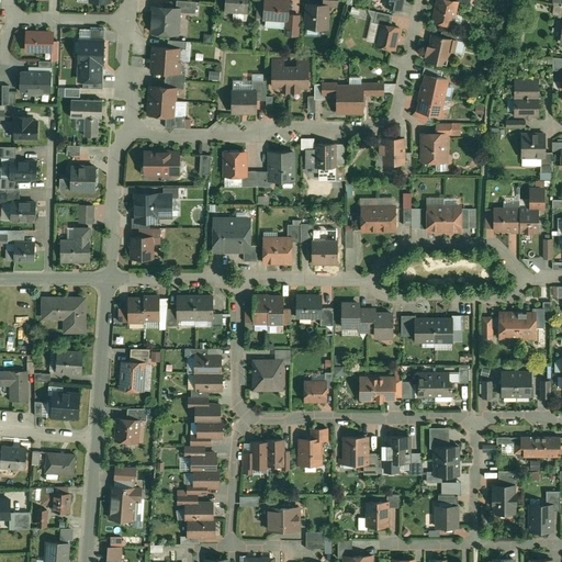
[(195,2),(177,0),(176,9),(179,9),(179,12),(195,13),(195,2)]
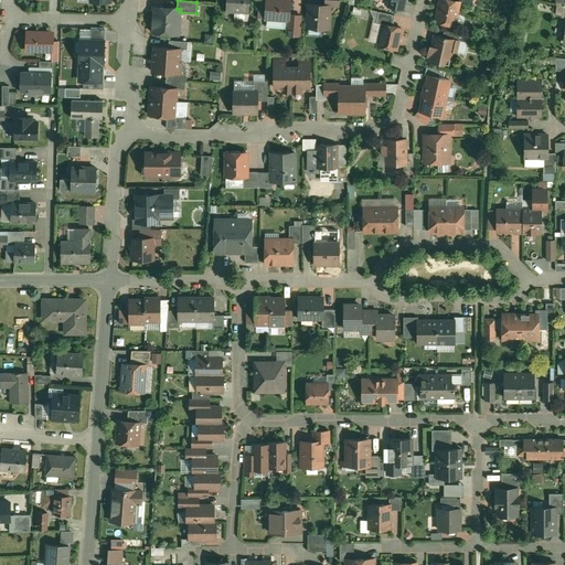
[(226,0),(226,11),(248,13),(248,0),(226,0)]
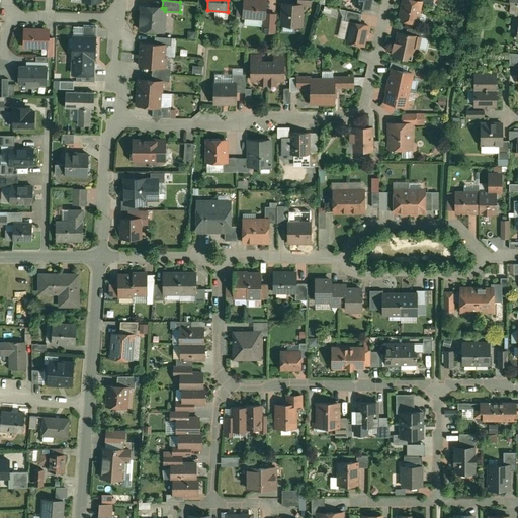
[(245,1),(237,0),(236,17),(243,17),(245,1)]
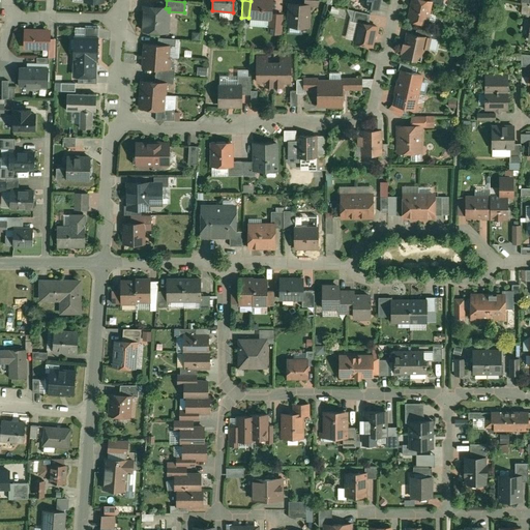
[(249,0),(251,1),(248,18),(270,19),(270,20),(271,15),(271,0),(249,0)]
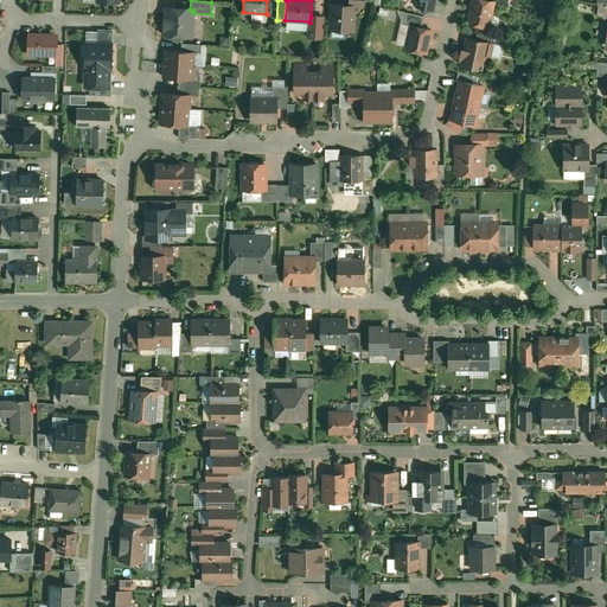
[(432,0),(417,0),(416,7),(433,11),(435,1),(432,0)]
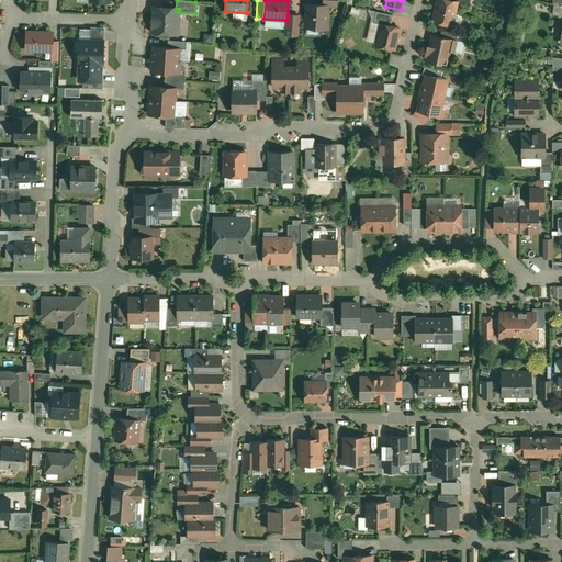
[(450,0),(447,0),(437,0),(433,21),(448,24),(448,23),(452,17),(453,17),(457,3),(457,2),(450,0)]
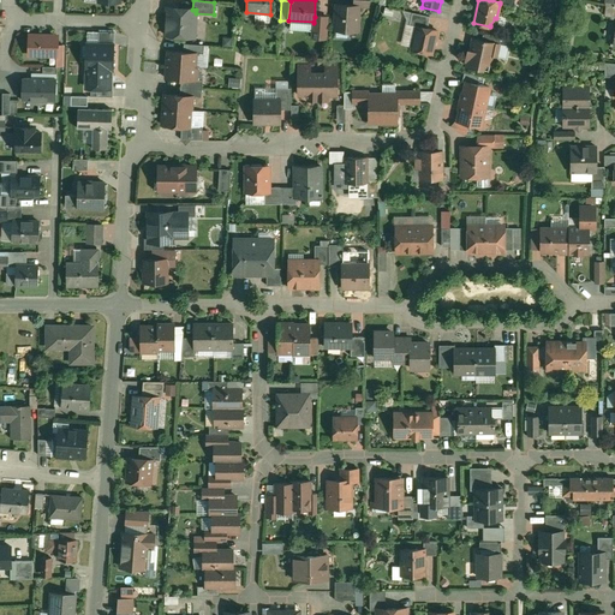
[(353,6),(336,5),(334,30),(357,31),(358,7),(359,6),(353,6)]
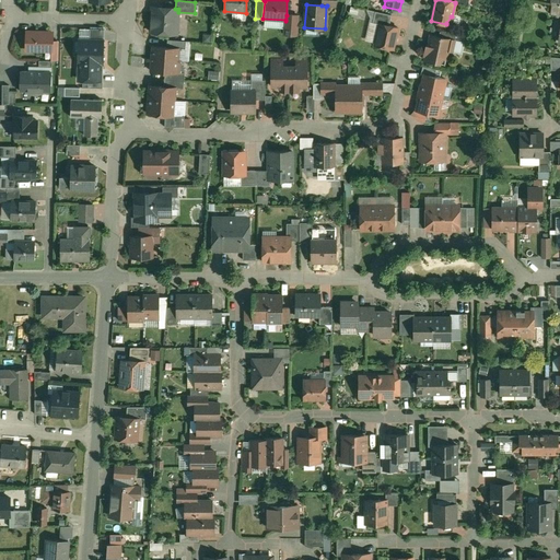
[(175,9),(152,7),(150,32),(177,34),(178,12),(178,9),(175,9)]
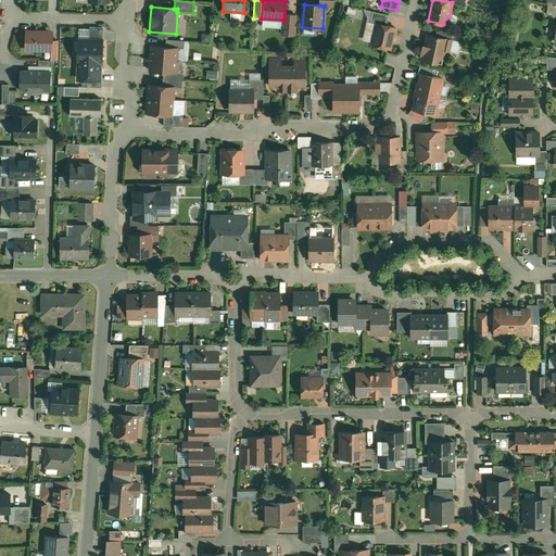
[(388,15),(373,12),(369,23),(377,24),(386,26),(388,15)]
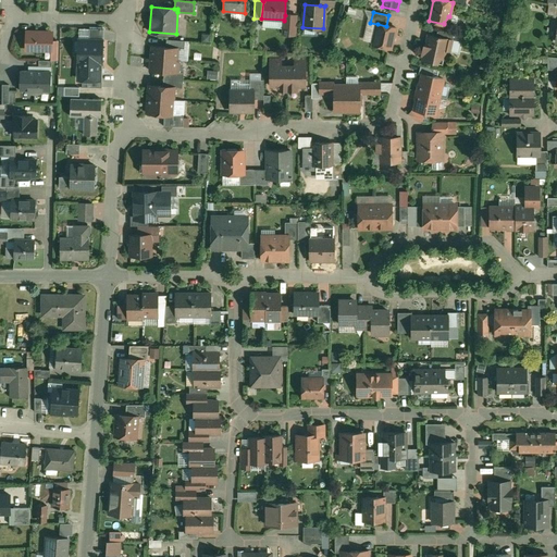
[(297,15),(285,15),(284,21),(284,20),(283,34),(295,35),(297,15)]
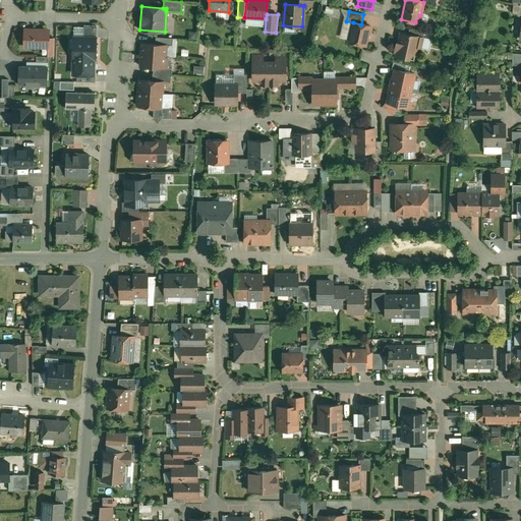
[(361,24),(353,22),(351,33),(349,34),(347,40),(349,42),(365,46),(369,25),(361,24)]
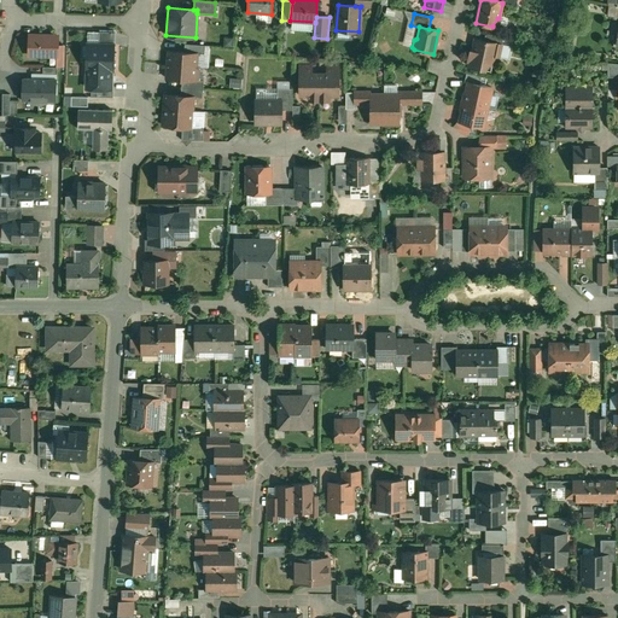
[(115,33),(99,31),(99,44),(115,45),(115,33)]
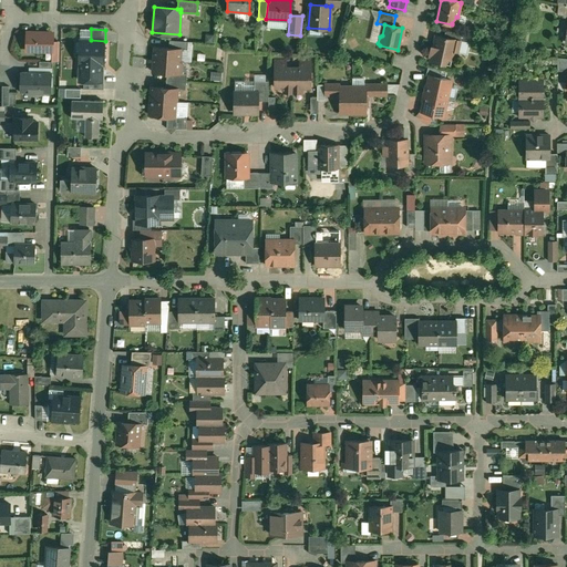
[(462,34),(445,30),(444,37),(461,41),(462,34)]
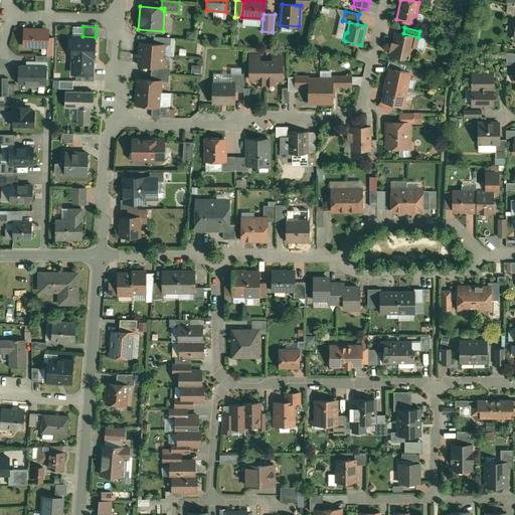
[(24,29),(24,48),(49,48),(49,29),(24,29)]
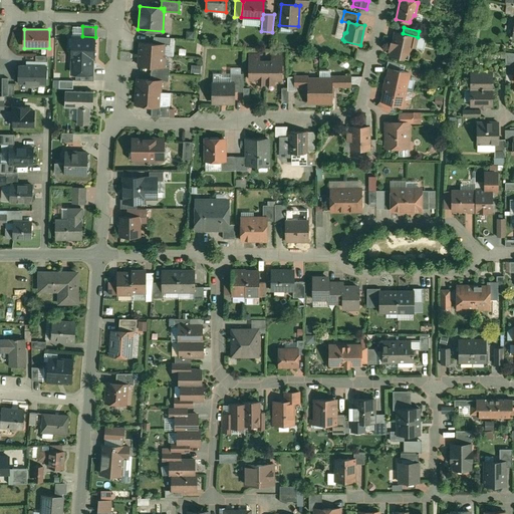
[(403,33),(396,32),(393,42),(391,41),(390,45),(391,47),(392,47),(390,55),(405,58),(406,53),(410,54),(411,46),(415,47),(418,37),(403,33)]
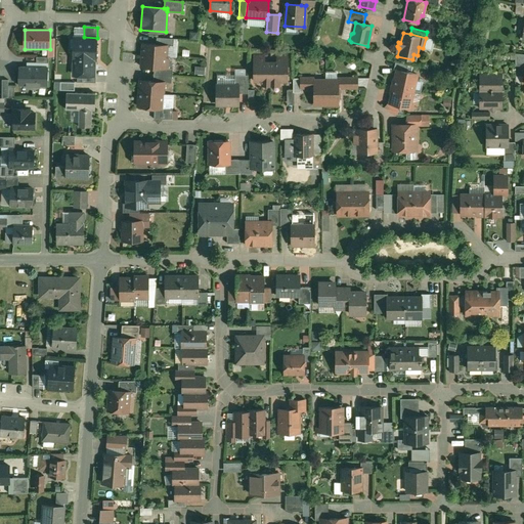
[(84,37),(74,37),(74,38),(70,38),(70,51),(74,51),(73,69),(83,69),(93,69),(93,59),(96,59),(97,38),(84,37)]
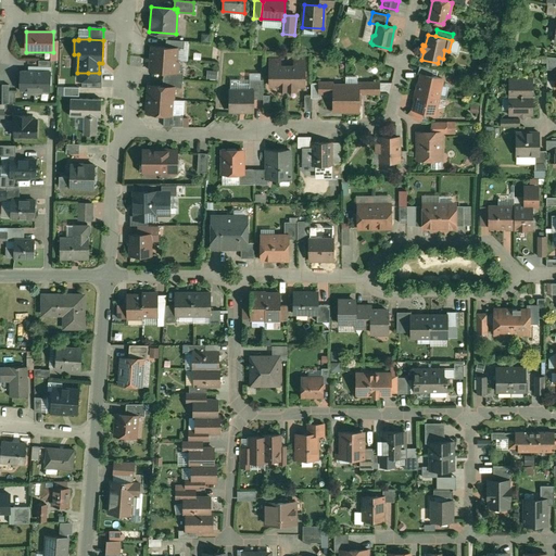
[(185,41),(166,39),(165,47),(177,48),(184,49),(185,41)]
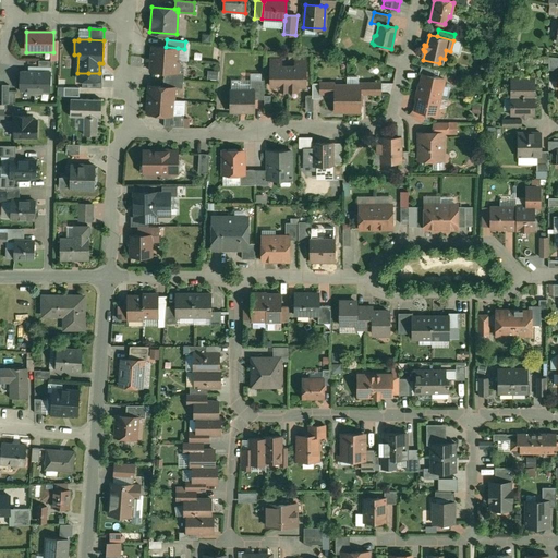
[(166,47),(152,46),(150,59),(177,60),(178,48),(166,47)]
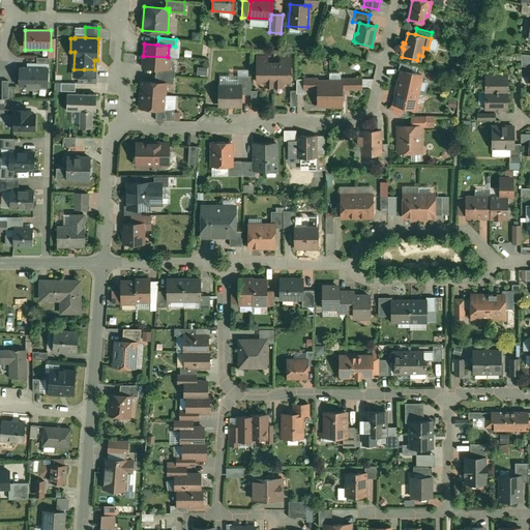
[(529,54),(521,54),(521,66),(529,66),(529,54)]
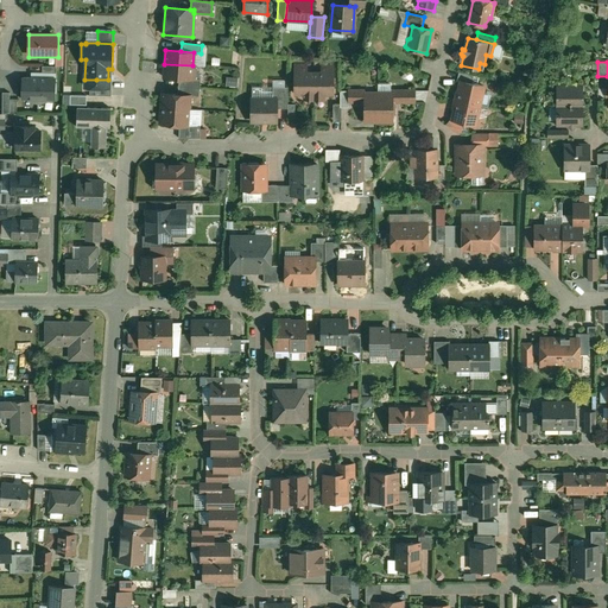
[(192,65),(164,64),(164,77),(179,78),(195,80),(195,78),(195,65),(192,65)]
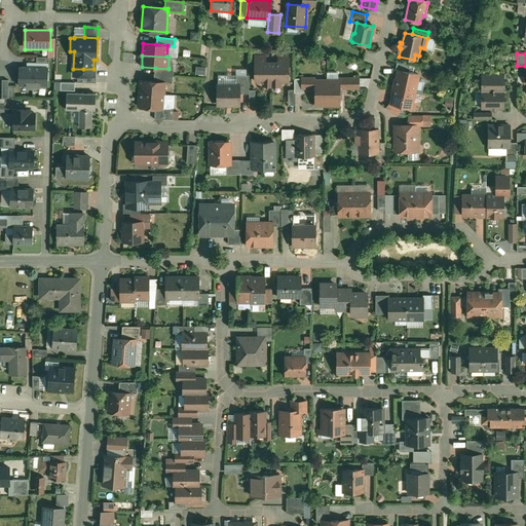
[(265,57),(255,57),(255,81),(263,81),(263,85),(271,85),(271,63),(265,63),(265,57)]
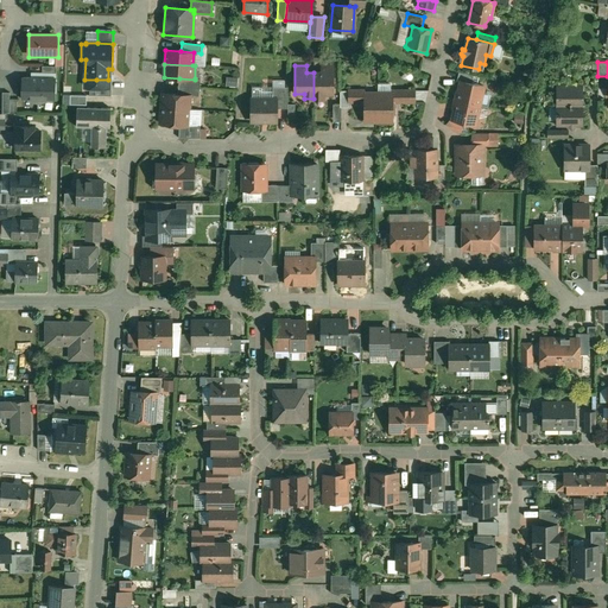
[(322,73),(314,73),(314,99),(323,99),(323,94),(333,94),(333,65),(322,65),(322,73)]
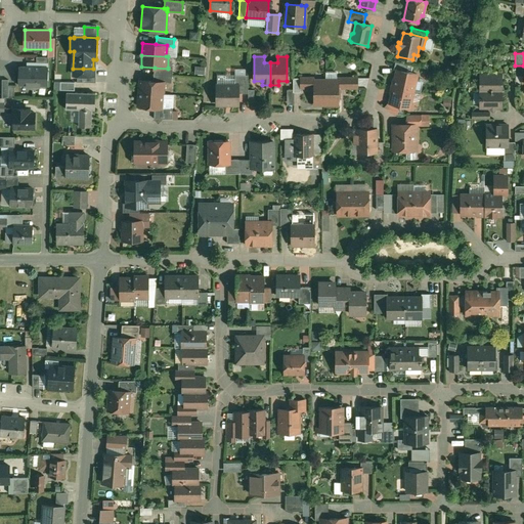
[(93,69),(83,69),(82,82),(95,83),(96,59),(93,59),(93,69)]
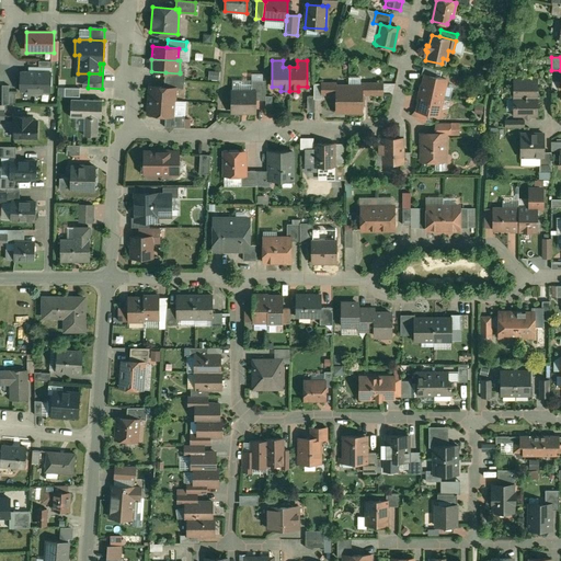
[(437,69),(423,67),(421,75),(425,76),(425,75),(435,77),(437,69)]
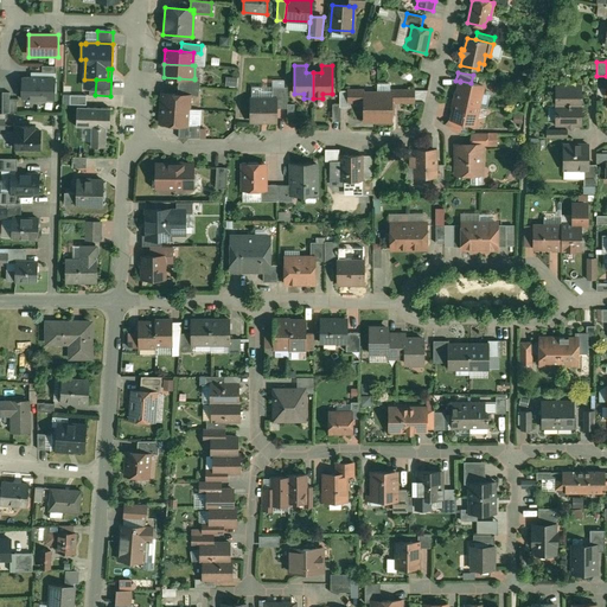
[(21,78),(21,101),(31,101),(31,96),(49,96),(49,101),(57,101),(57,74),(32,74),(32,78),(21,78)]
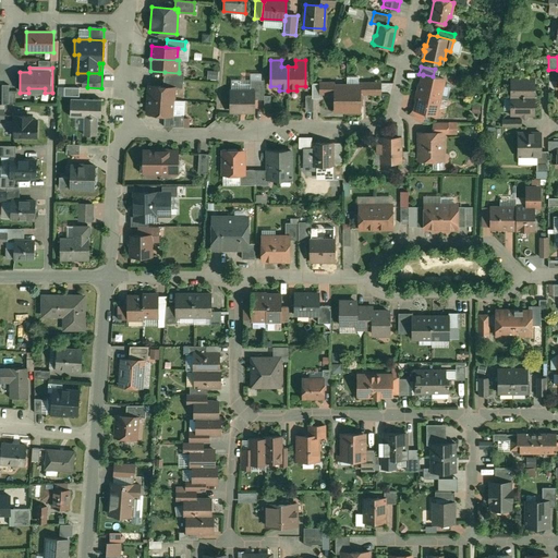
[(184,73),(179,72),(179,73),(165,72),(164,80),(183,81),(184,73)]
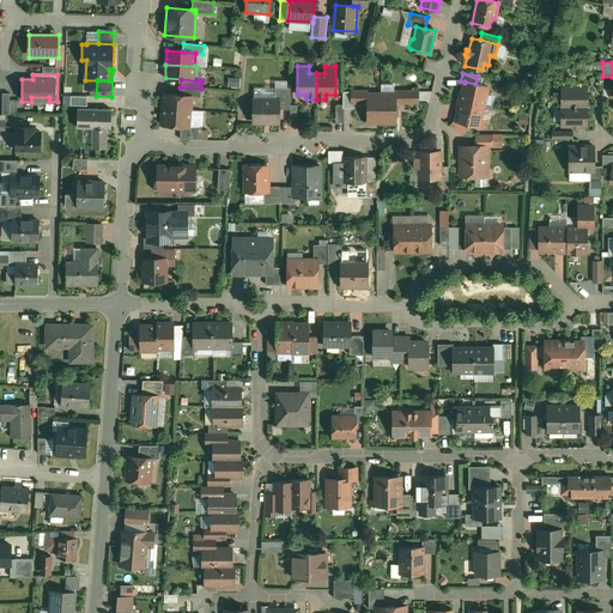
[(475,84),(465,82),(465,83),(460,101),(484,105),(487,86),(475,84)]
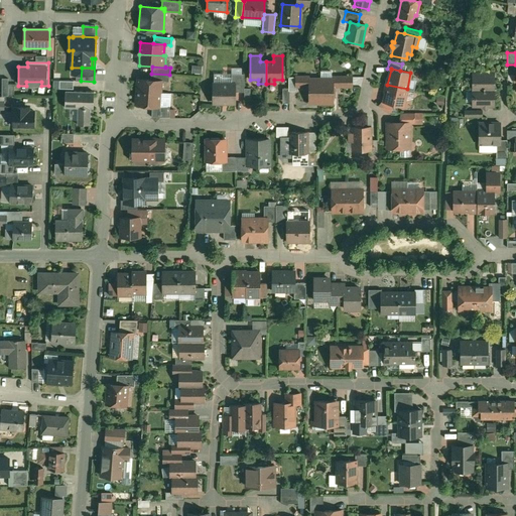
[(169,75),(151,74),(150,80),(161,81),(161,82),(168,82),(169,75)]
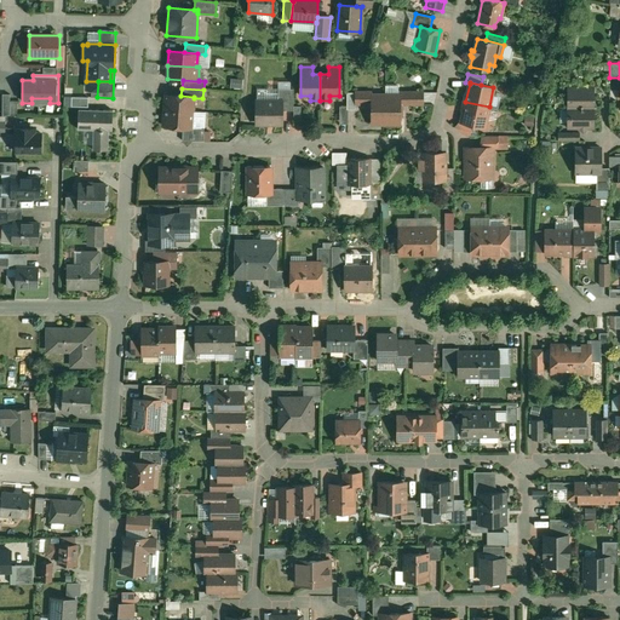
[(293,89),(277,89),(277,101),(282,101),(282,110),(293,110),(293,105),(293,89)]
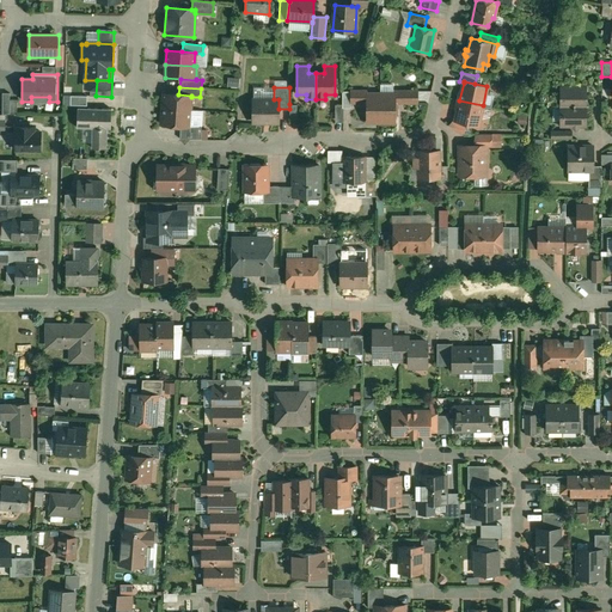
[(585,87),(561,87),(561,106),(585,106),(585,87)]
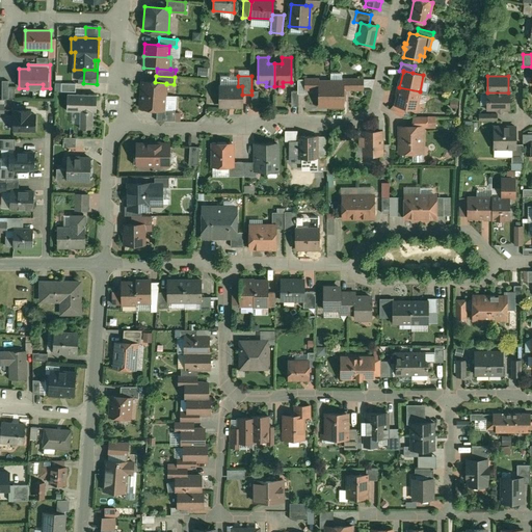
[(155,82),(142,81),(141,94),(166,96),(166,84),(166,83),(155,82)]
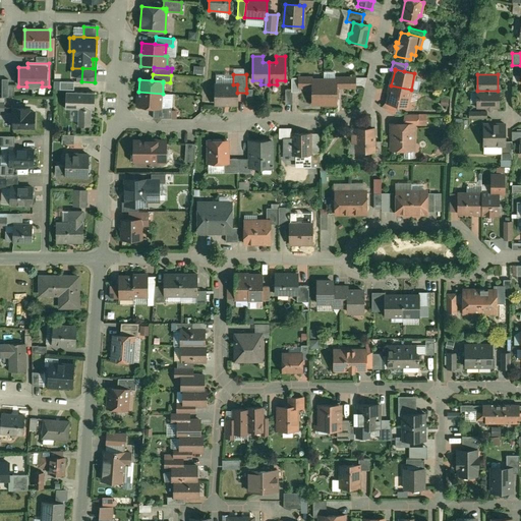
[(312,79),(311,79),(311,85),(311,104),(324,104),(324,79),(312,79)]
